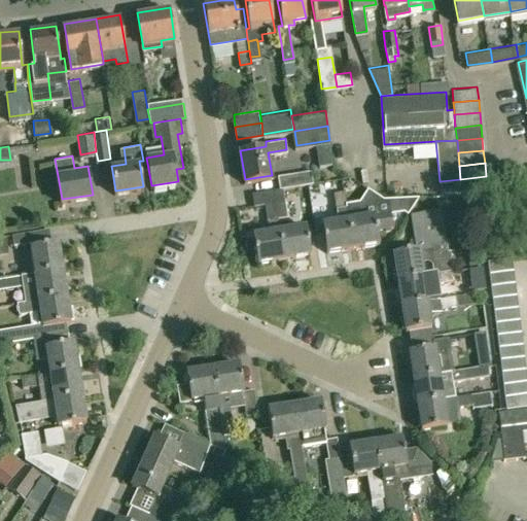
[(279,174),(281,186),(314,181),(312,169),(279,174)]
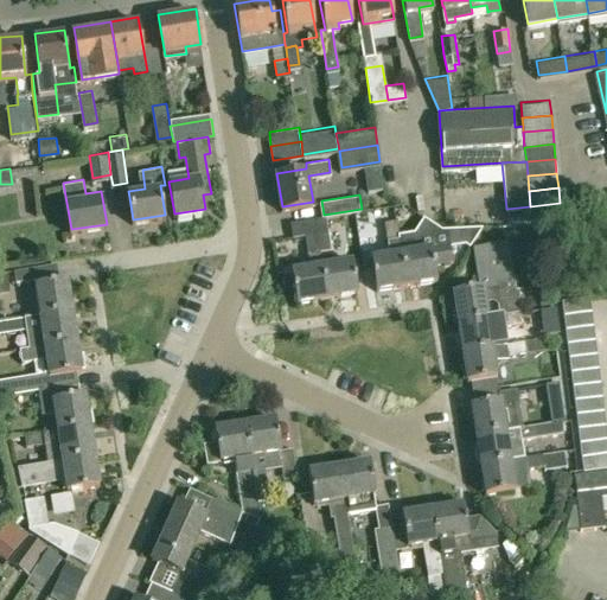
[(328,248),(324,215),(315,216),(321,249),(328,248)]
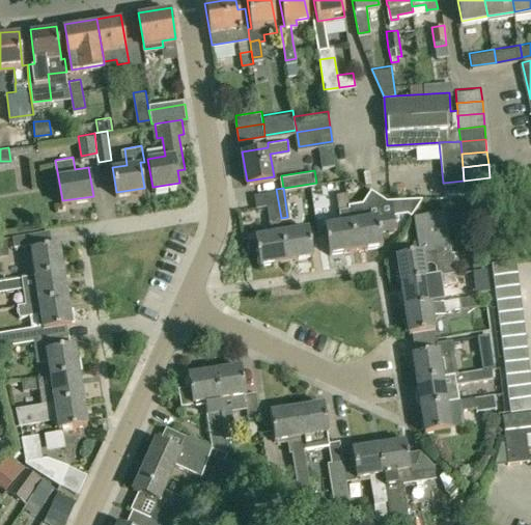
[(383,242),(381,228),(395,225),(393,211),(406,209),(410,213),(421,196),(386,198),(370,188),(362,200),(348,202),(356,246),(383,242)]
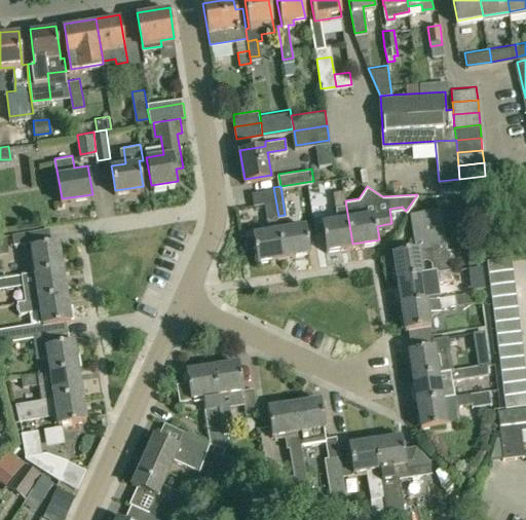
[(257,259),(285,255),(279,227),(278,216),(273,187),(252,191),(254,203),(263,201),(268,229),(253,231),(257,259)]
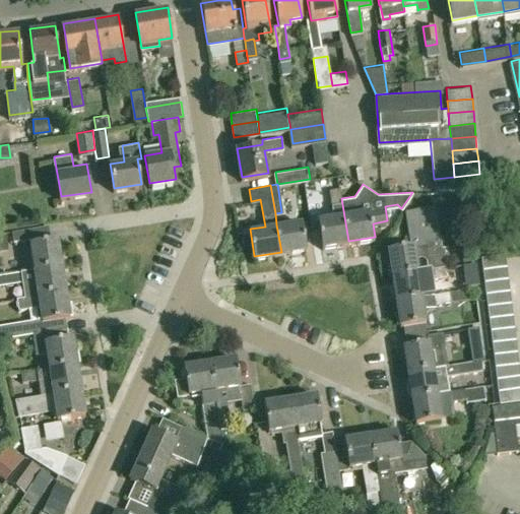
[(348,241),(341,198),(339,185),(330,187),(335,214),(318,217),(322,245),(348,241)]
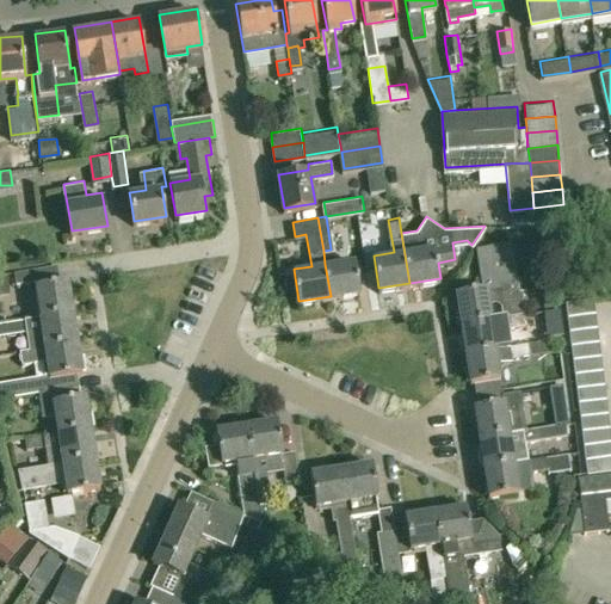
[(456,290),(462,322),(489,318),(487,300),(495,299),(500,303),(503,315),(525,312),(522,289),(519,275),(514,275),(510,242),(491,246),(475,248),(479,266),(485,266),(486,276),(482,277),(483,285),(481,287),(456,290)]
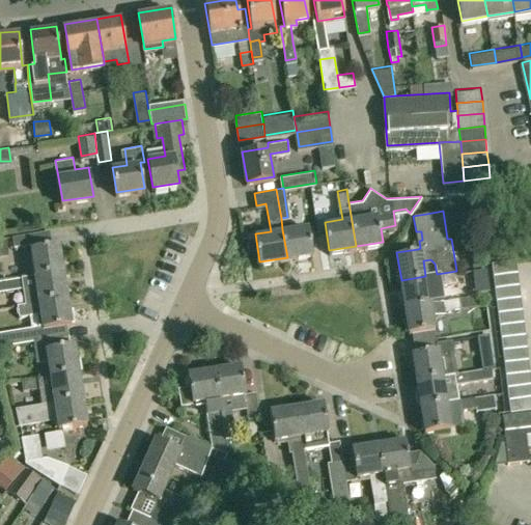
[(308,225),(282,229),(287,257),(313,253),(308,225)]
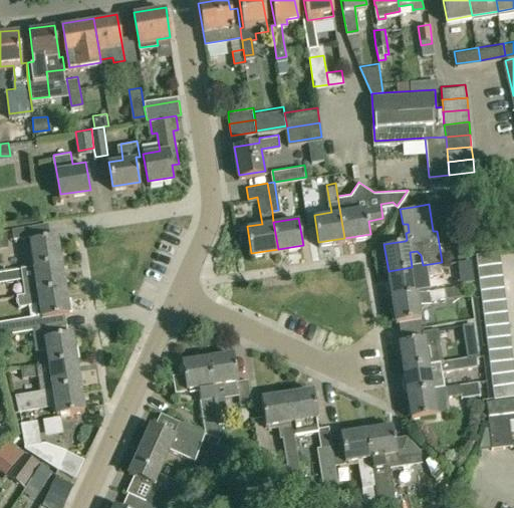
[(28,225),(12,227),(13,235),(14,238),(29,236),(28,225)]
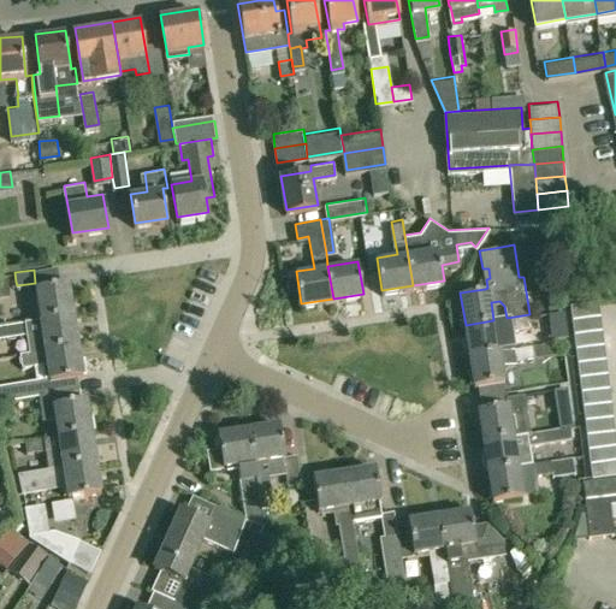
[(41,318),(73,313),(69,281),(36,285),(41,318)]
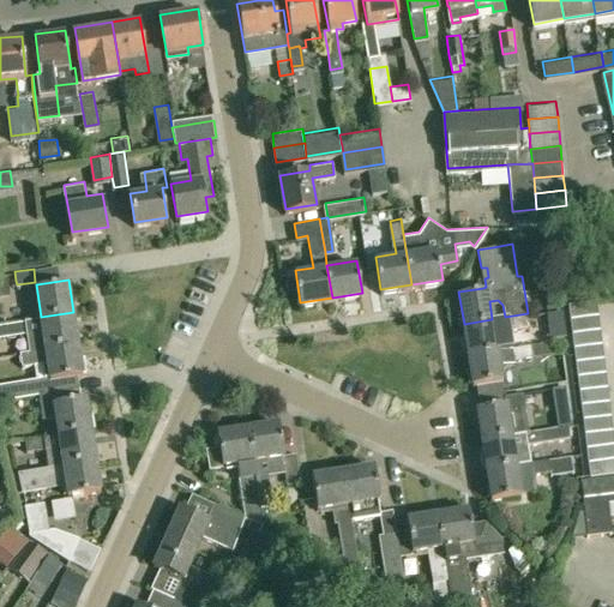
[(567,301),(570,316),(599,312),(596,298),(567,301)]
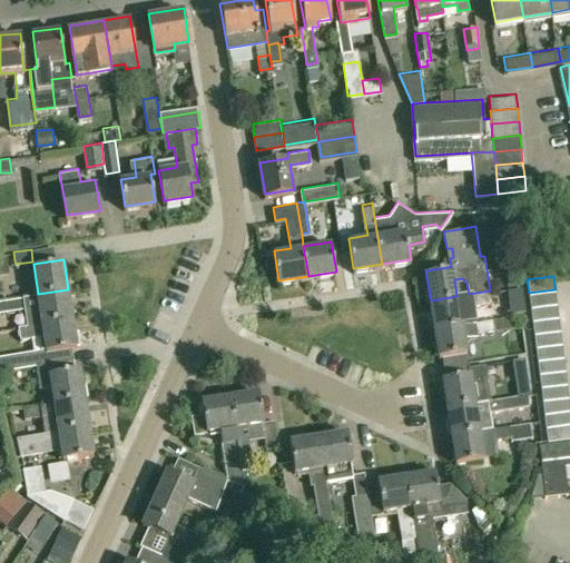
[(0,309),(25,306),(27,324),(72,317),(68,289),(38,294),(0,298),(0,309)]
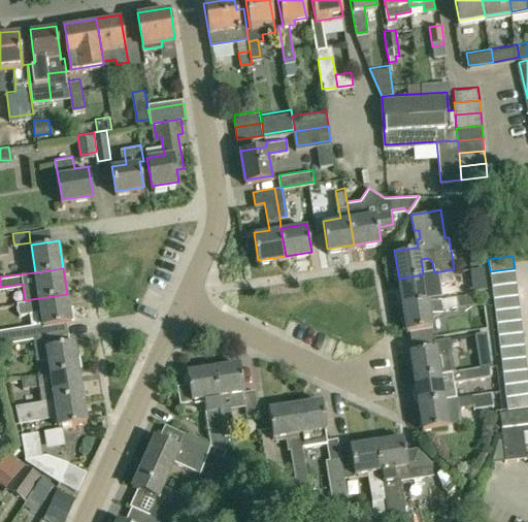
[(491,284),(516,281),(515,268),(490,271),(491,284)]
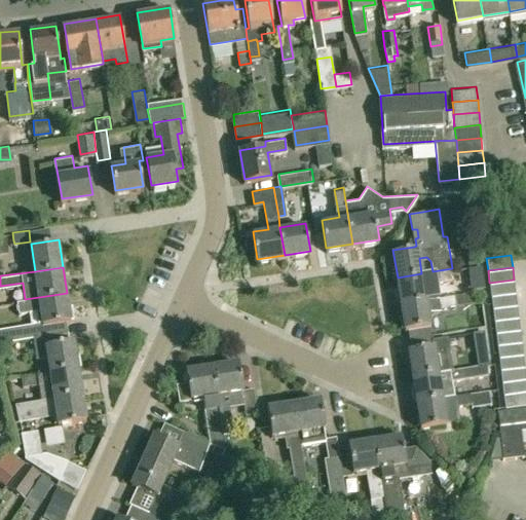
[(452,268),(433,271),(421,273),(398,277),(402,301),(426,297),(440,295),(437,279),(453,276),(452,268)]
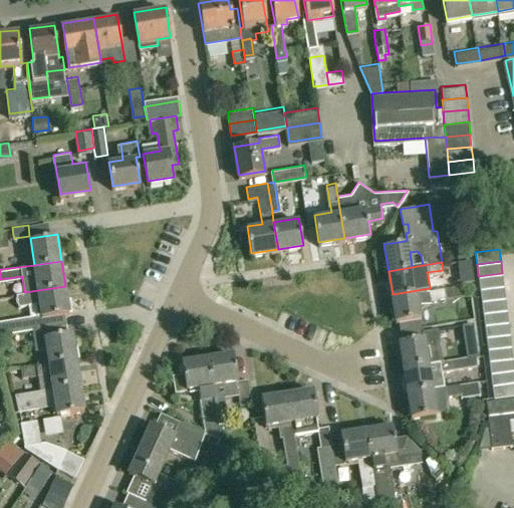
[(478,276),(480,288),(504,285),(502,273),(478,276)]
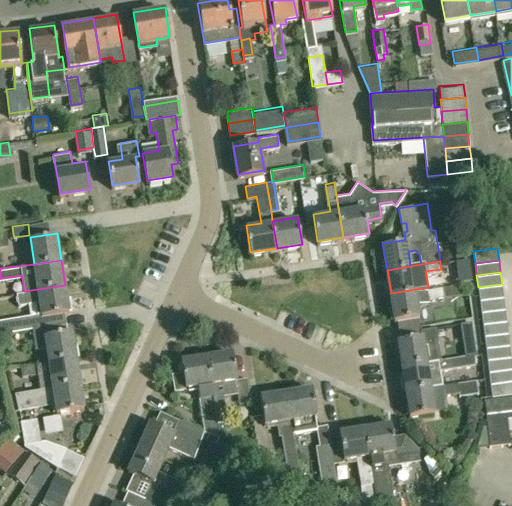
[(395,318),(419,314),(417,302),(430,300),(429,296),(445,294),(460,291),(458,282),(428,287),(415,289),(391,293),(395,318)]
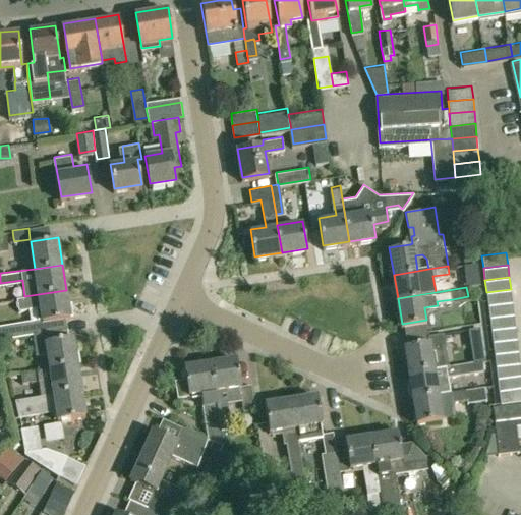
[(512,301),(511,289),(486,292),(487,304),(512,301)]
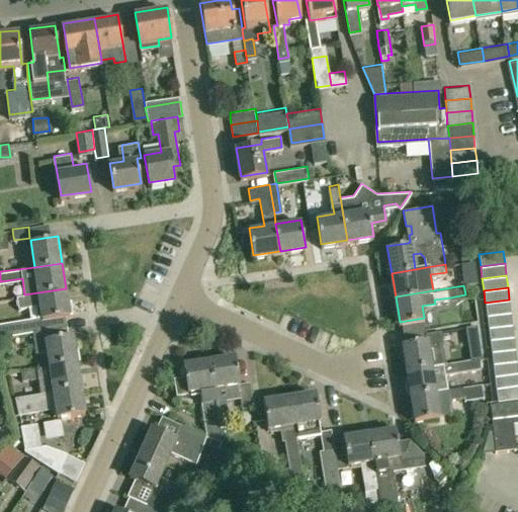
[(0,323),(0,334),(32,330),(67,325),(66,315),(69,315),(69,312),(73,311),(71,300),(67,300),(66,288),(24,294),(16,295),(18,307),(39,304),(41,317),(0,323)]
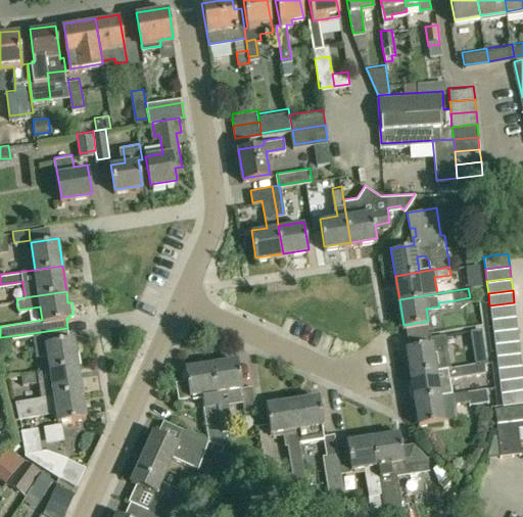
[(489,306),(491,318),(516,315),(514,302),(489,306)]
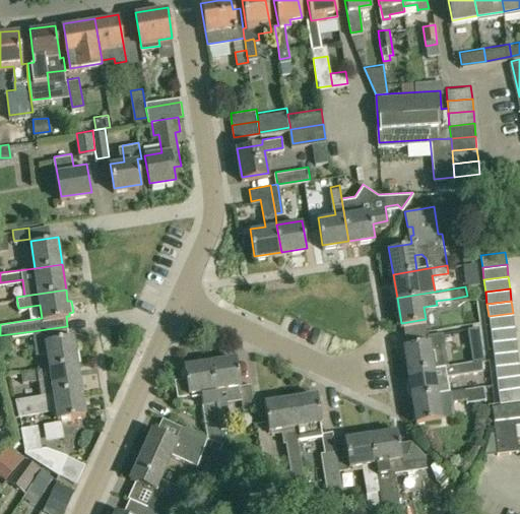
[(514,325),(513,313),(489,316),(490,328),(514,325)]
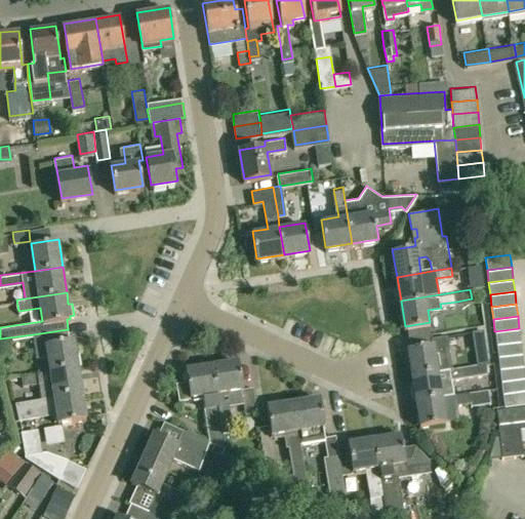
[(472,330),(474,346),(484,345),(481,328),(472,330)]
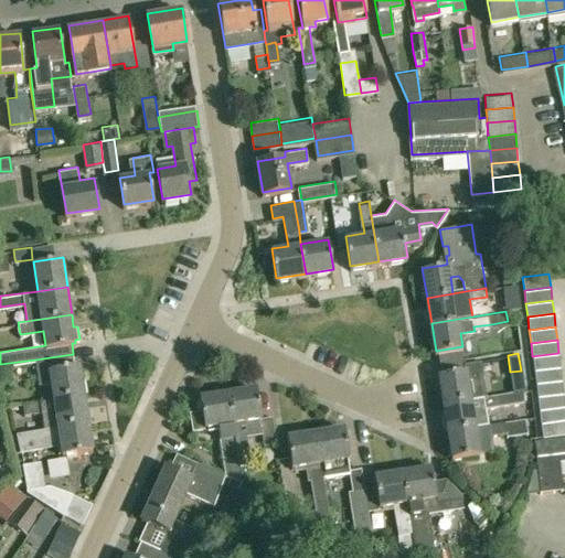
[(534,369),(561,366),(558,353),(532,356),(534,369)]
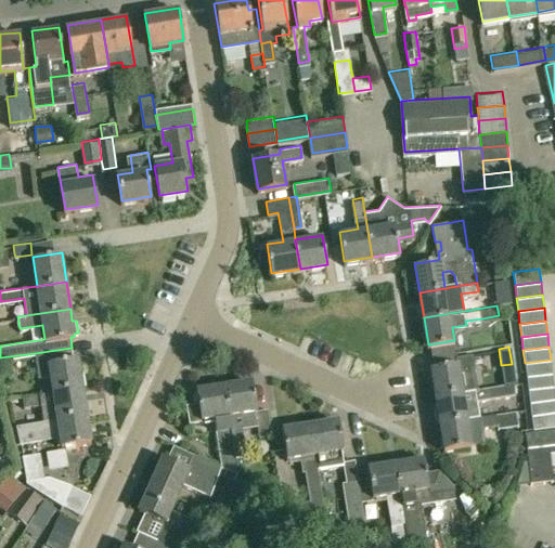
[(49,374),(52,390),(81,386),(77,359),(74,359),(72,348),(35,353),(38,375),(49,374)]
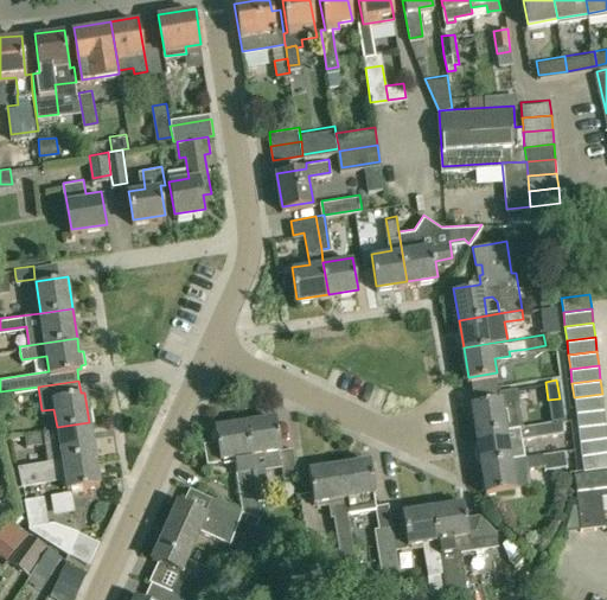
[(602,394),(574,397),(575,412),(604,408),(602,394)]
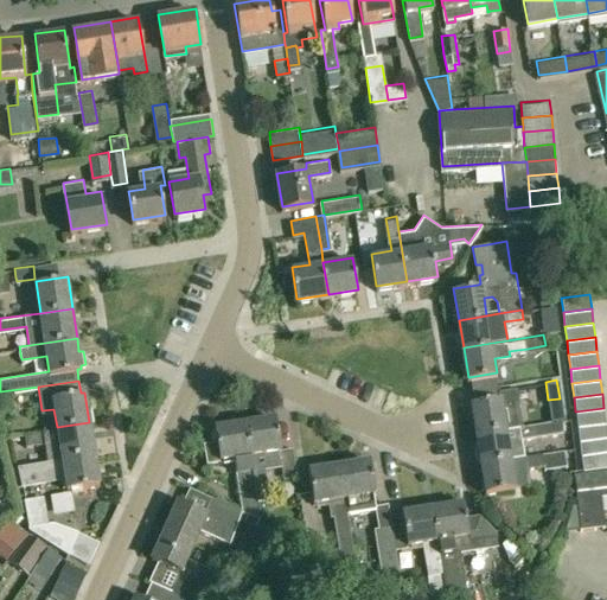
[(500,396),(474,400),(471,401),(475,431),(505,426),(502,400),(500,396)]
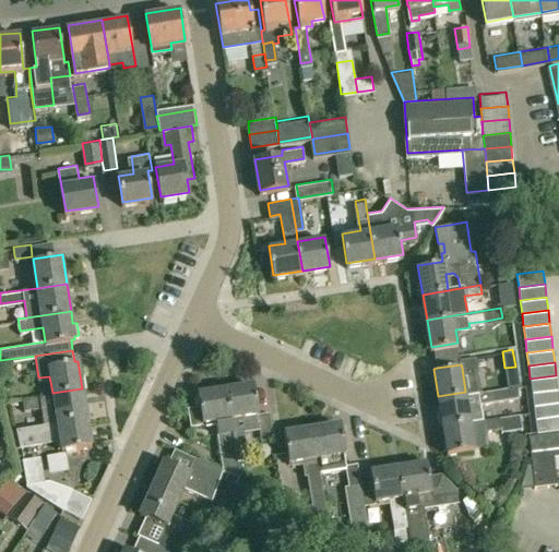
[(532,392),(558,387),(556,375),(530,379),(532,392)]
